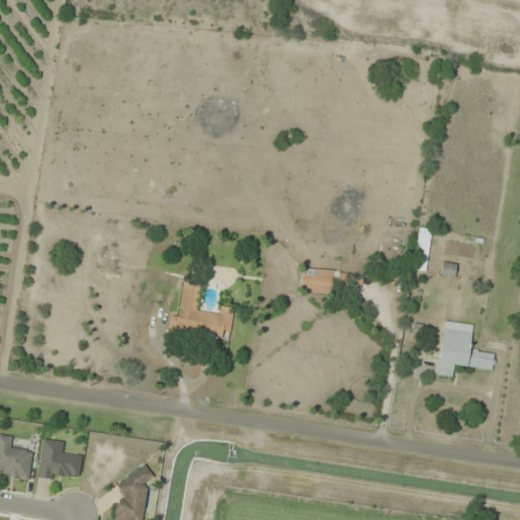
[(427,271),(431,230),(418,228),(414,270),(427,271)]
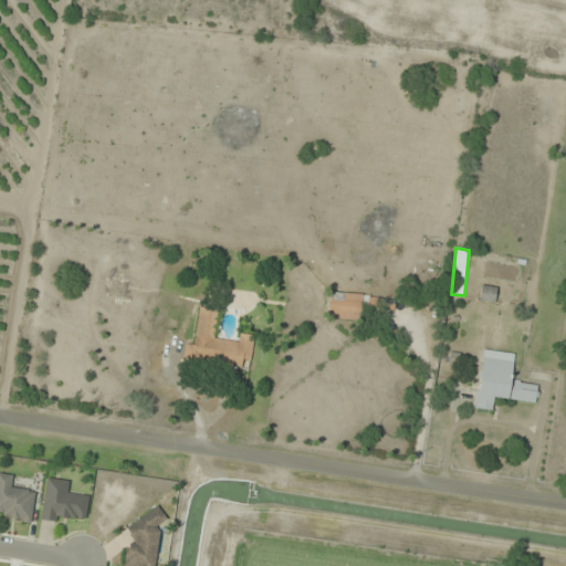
[(494,303),(498,289),(483,285),(480,300),(494,303)]
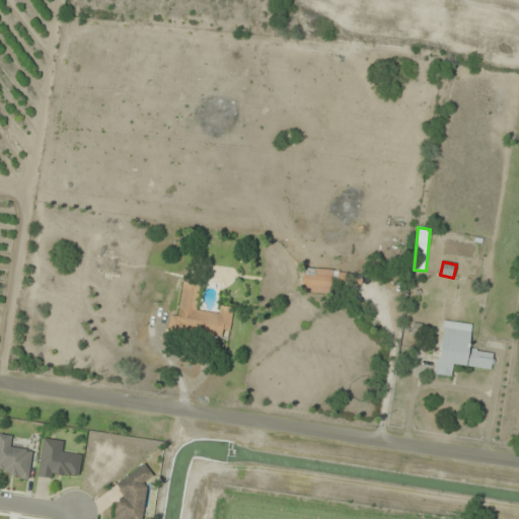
[(350,273),(304,267),(301,291),(330,295),(332,283),(348,285),(350,273)]
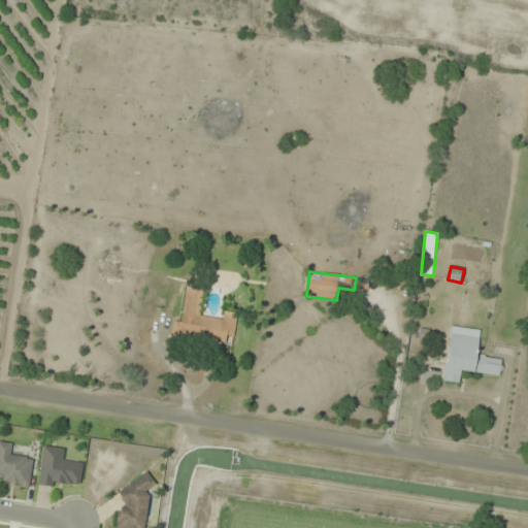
[(223,320),(201,317),(205,289),(187,287),(182,320),(173,319),(171,336),(233,344),(237,314),(224,311),(223,320)]
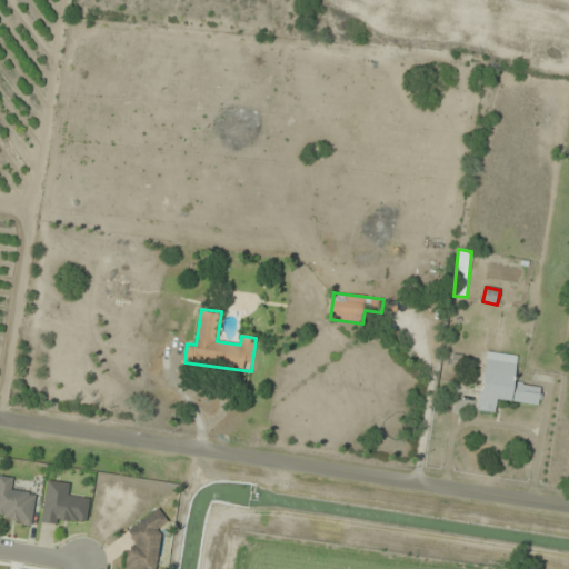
[(518,357),(486,351),(477,410),(496,413),(498,400),(538,406),(541,387),(513,382),(518,357)]
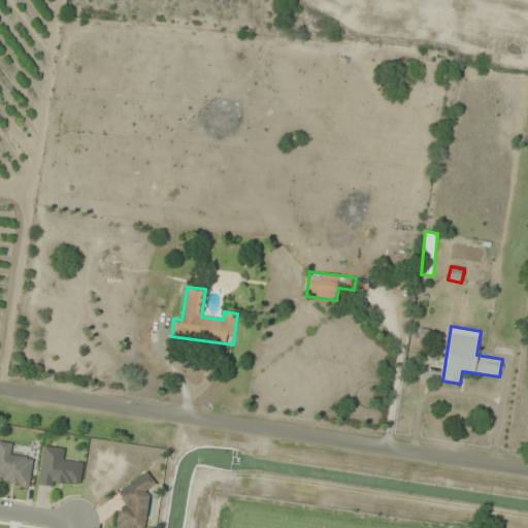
[(14,455),(15,443),(0,441),(0,483),(31,487),(34,457),(14,455)]
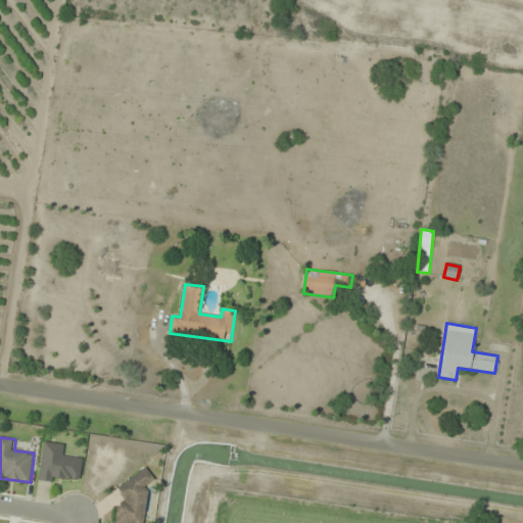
[(38,478),(79,484),(83,458),(62,455),(64,444),(43,441),(38,478)]
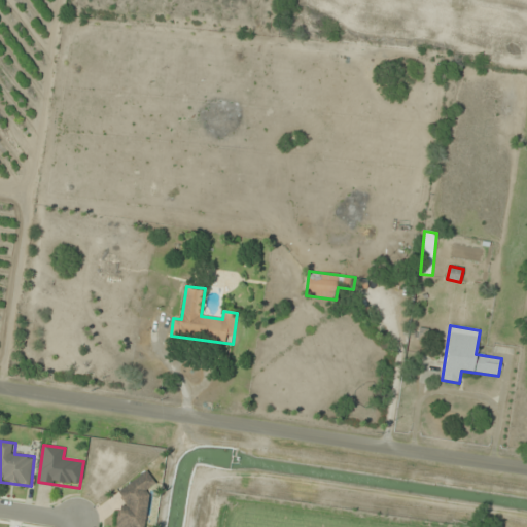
[(115,526),(145,526),(150,483),(125,480),(121,510),(118,508),(115,526)]
